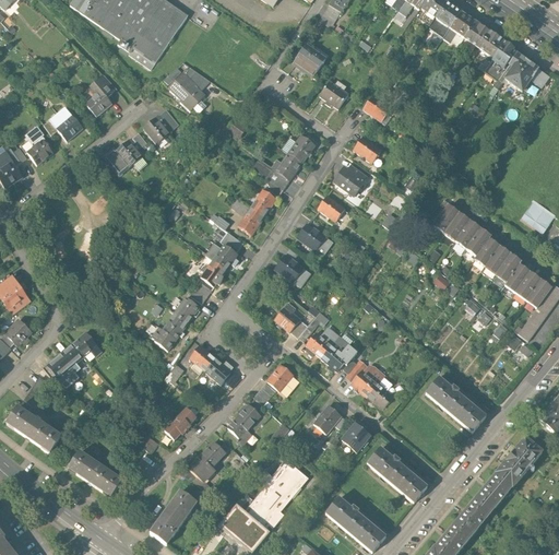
[(0,0),(0,8),(4,13),(15,0),(0,0)]
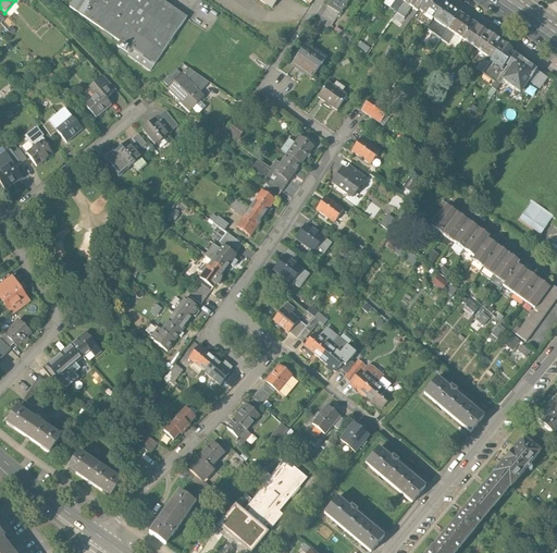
[(72,0),(70,4),(120,39),(116,44),(128,51),(127,53),(150,69),(186,14),(165,0),(72,0)]
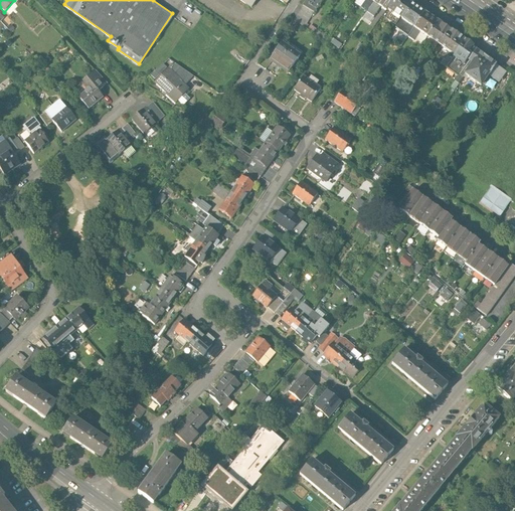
[(314,10),(320,0),(304,0),(303,2),(314,10)]
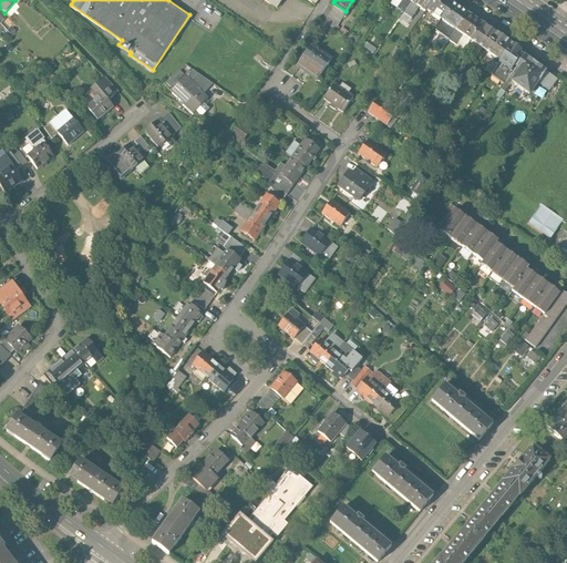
[(400,0),(397,6),(403,9),(410,0),(400,0)]
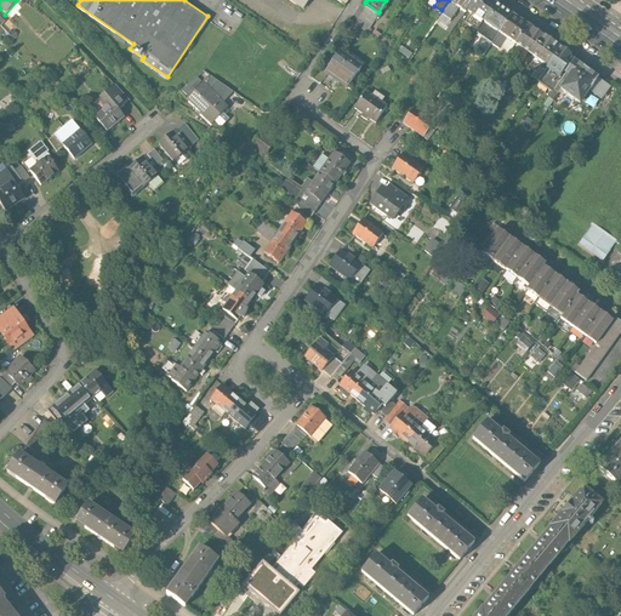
[(442,10),(443,11),(450,17),(459,5),(453,0),(449,0),(442,10)]
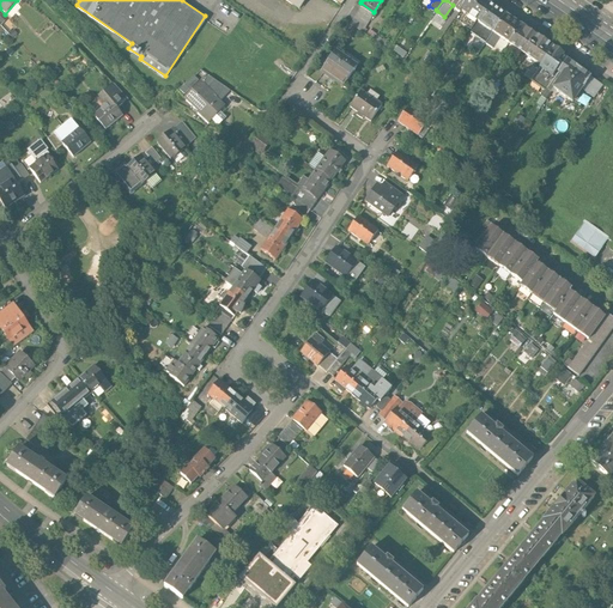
[(465,0),(461,5),(479,18),(490,1),(487,0),(465,0)]
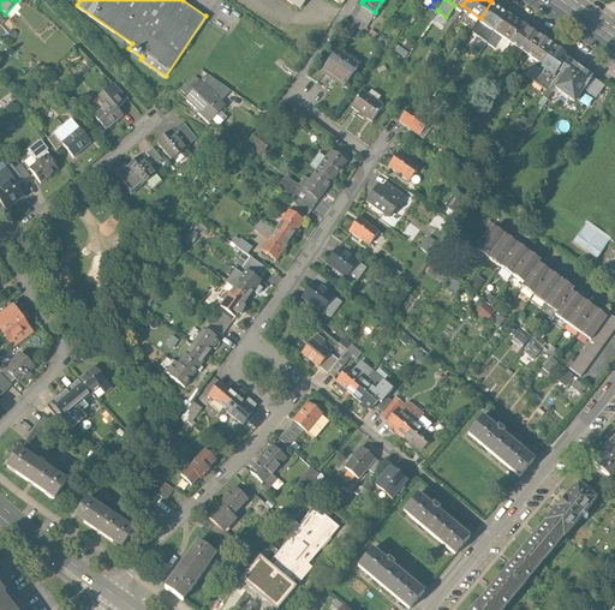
[(482,19),(496,29),(507,12),(491,1),(481,18),(482,19)]
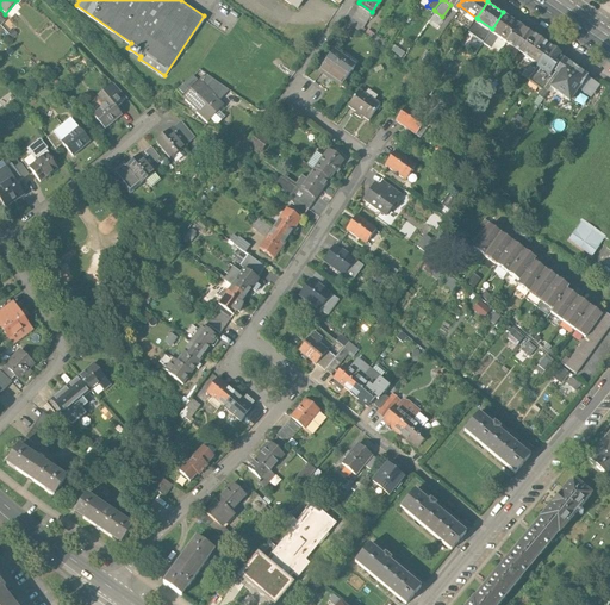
[(439,22),(442,17),(435,11),(431,16),(439,22)]
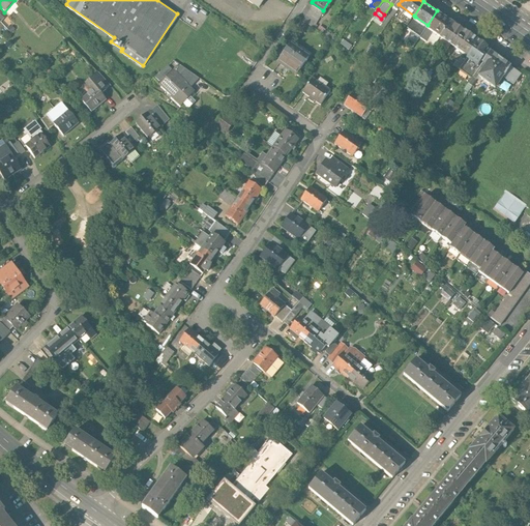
[(434,29),(440,34),(450,20),(437,10),(428,25),(434,29)]
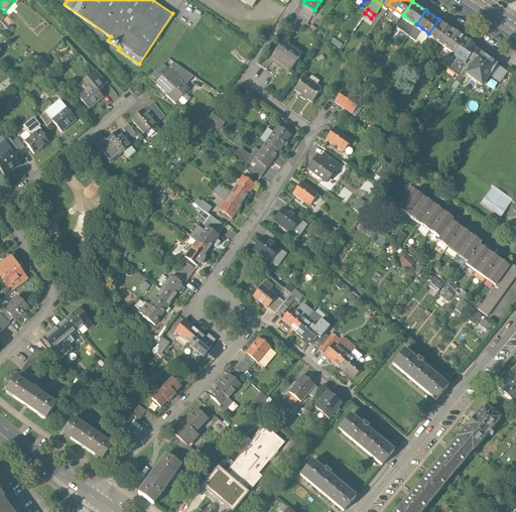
[(416,24),(404,16),(398,25),(409,33),(416,24)]
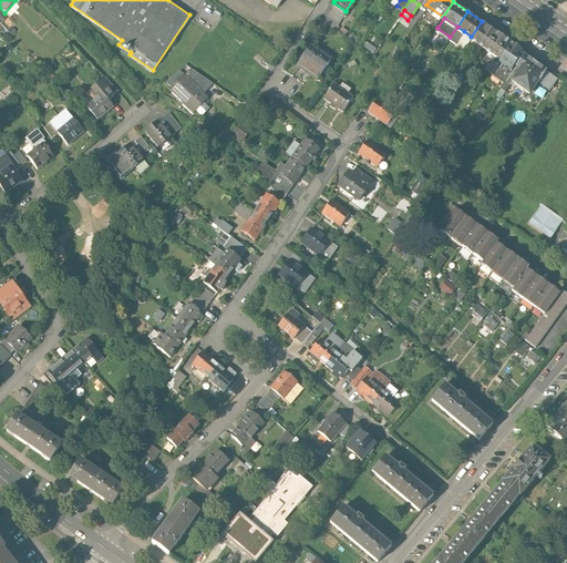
[(471,37),(485,47),(496,31),(482,21),(471,37)]
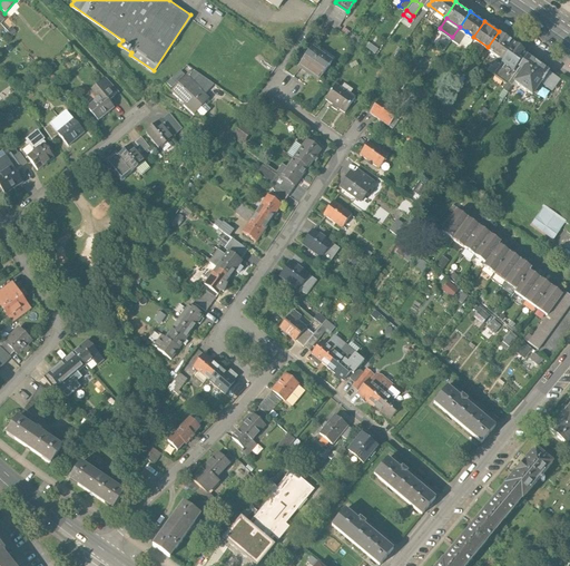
[(460,27),(452,37),(459,42),(460,40),(467,31),(460,27)]
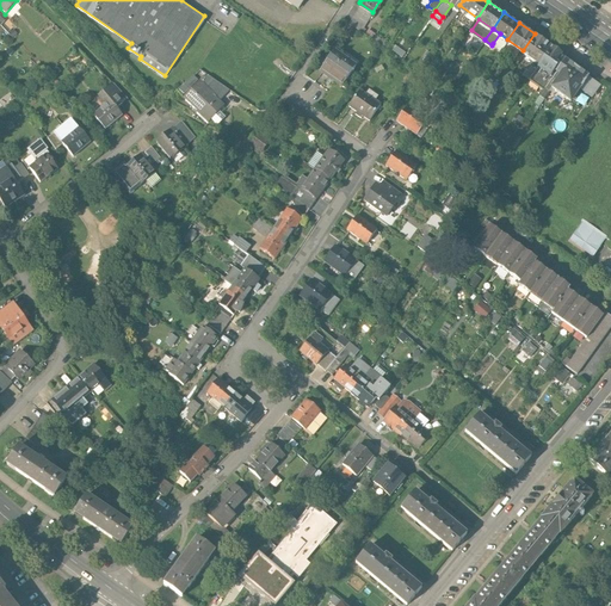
[(501,48),(507,39),(500,33),(493,43),(501,48)]
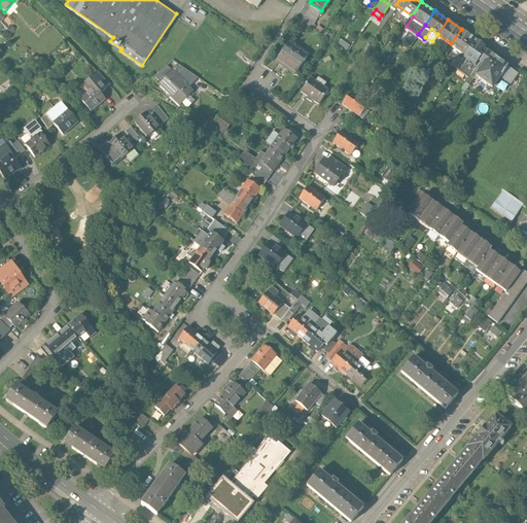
[(475,39),(461,29),(451,43),(459,49),(465,54),(475,39)]
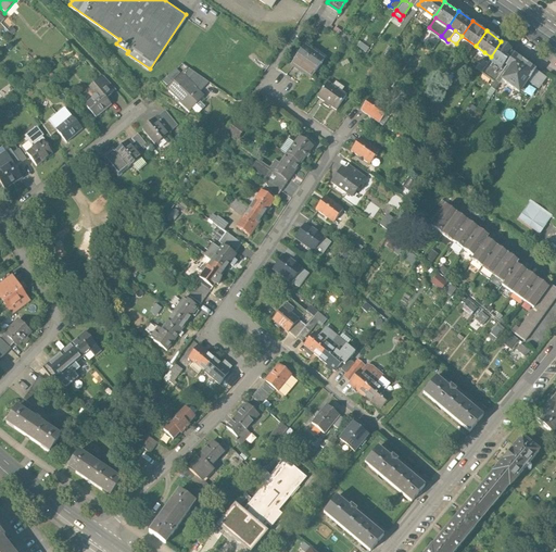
[(503,64),(505,61),(513,50),(501,41),(491,57),(503,64)]
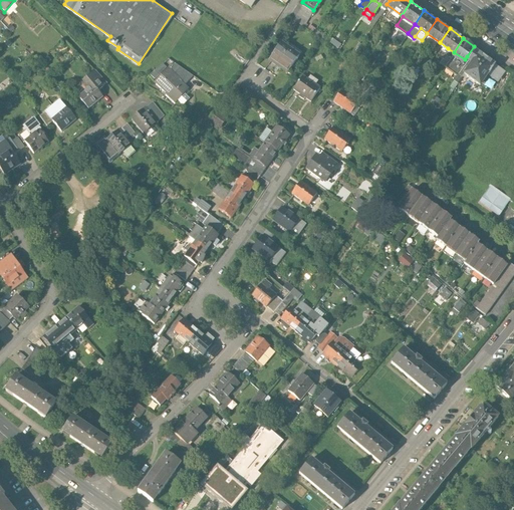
[(281,40),(269,57),(289,70),(300,53),(281,40)]
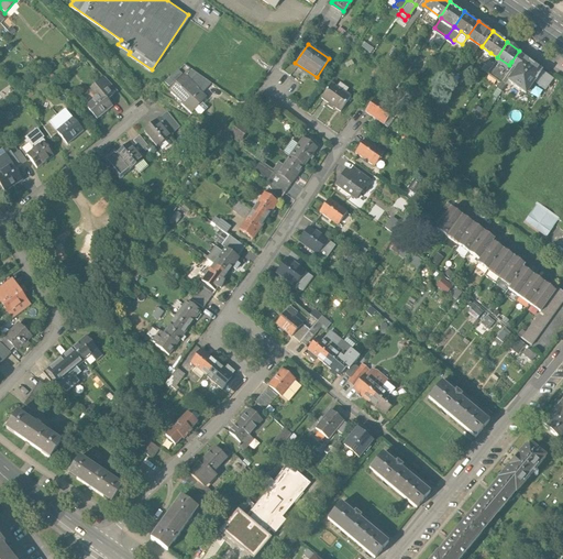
[(490,53),(482,46),(476,54),(485,61),(490,53)]
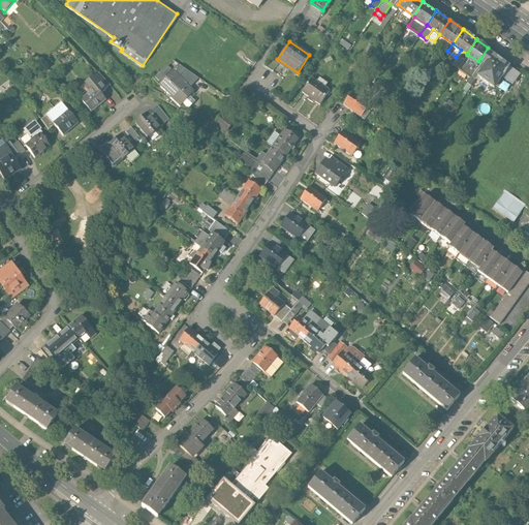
[(510,63),(488,48),(480,58),(486,62),(478,73),(494,85),(502,74),(510,63)]
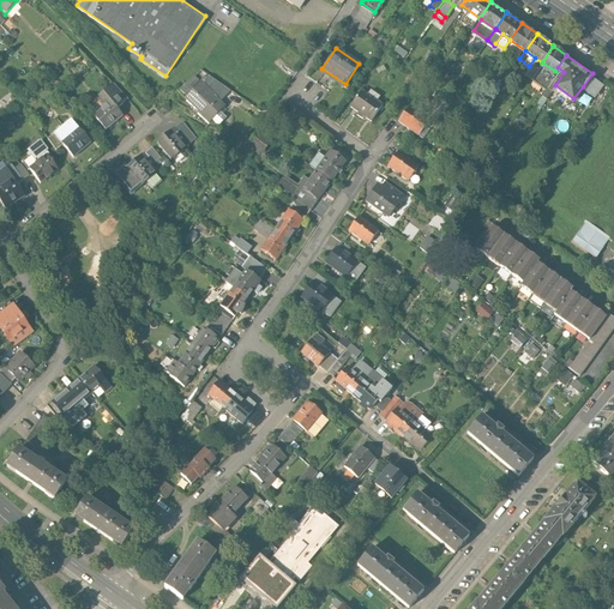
[(545,86),(555,71),(542,62),(531,77),(545,86)]
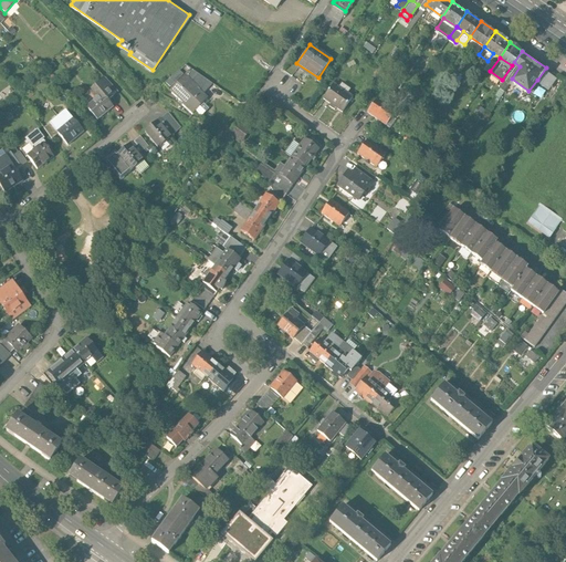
[(189,63),(168,86),(190,108),(192,105),(199,112),(209,103),(201,96),(212,80),(189,63)]
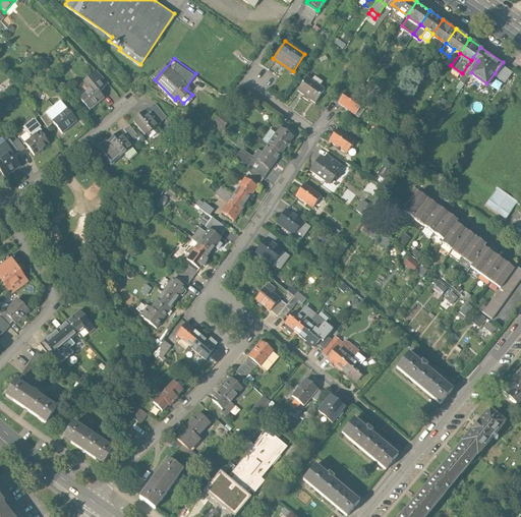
[(513,69),(503,62),(495,73),(505,80),(513,69)]
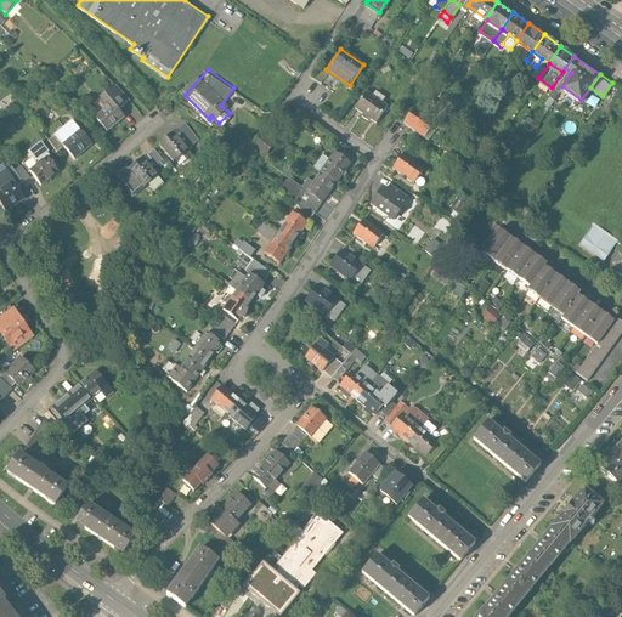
[(85,102),(107,128),(124,112),(102,86),(85,102)]
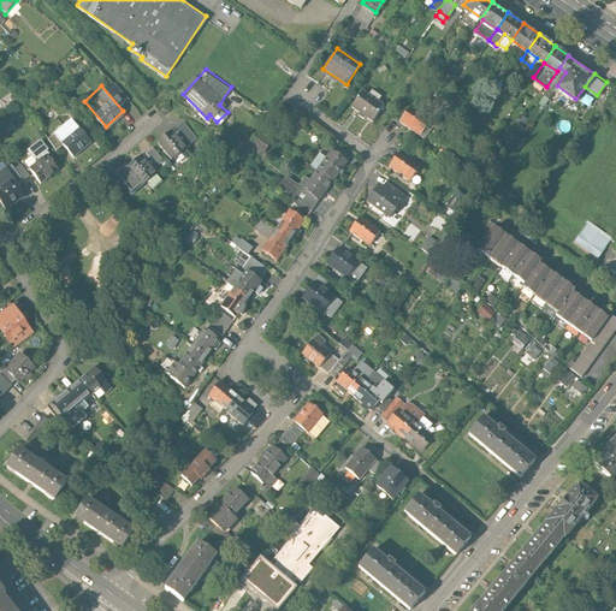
[(363,87),(353,104),(373,118),(385,101),(363,87)]
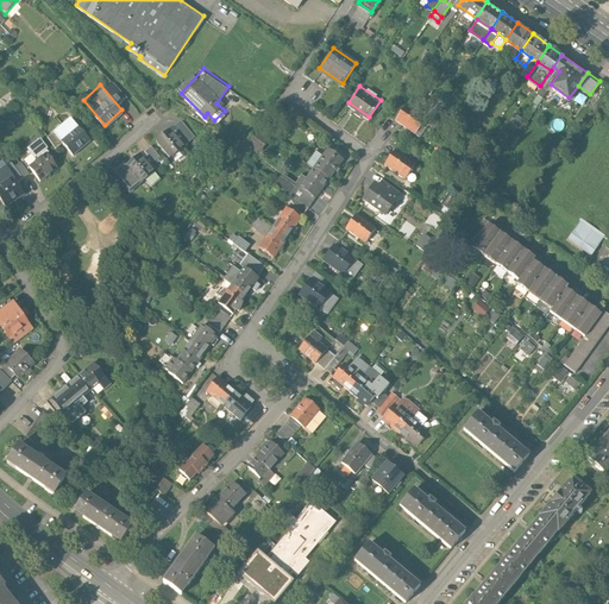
[(406,101),(395,117),(416,131),(427,117),(406,101)]
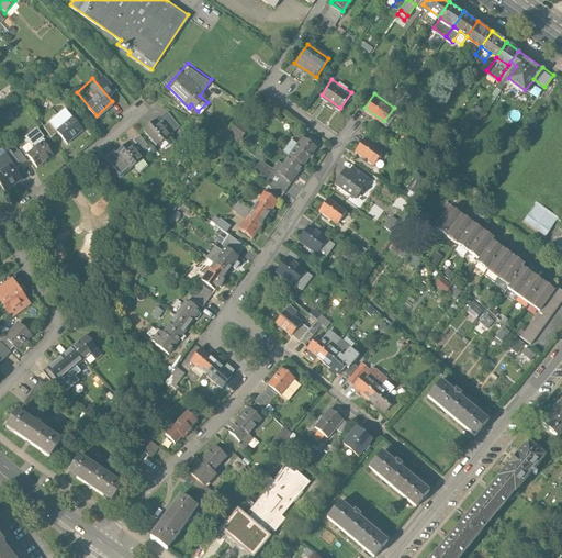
[(48,121),(68,141),(86,124),(67,104),(48,121)]
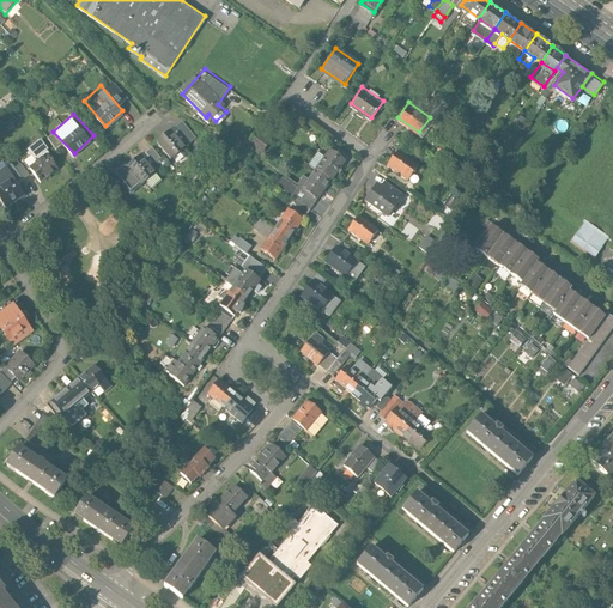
[(247,144),(262,153),(273,137),(258,126),(247,144)]
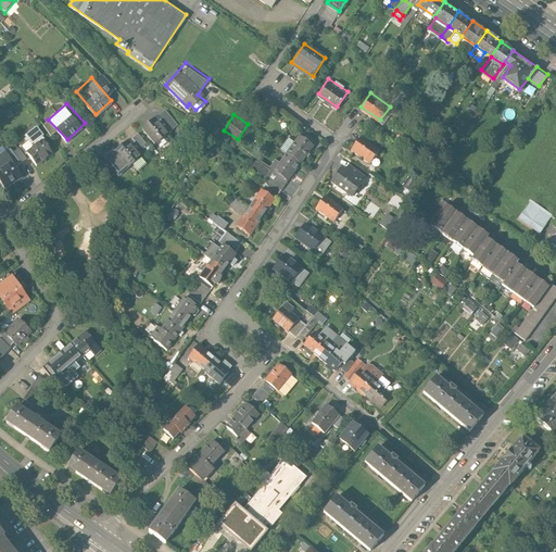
[(167,136),(149,116),(131,132),(151,152),(167,136)]
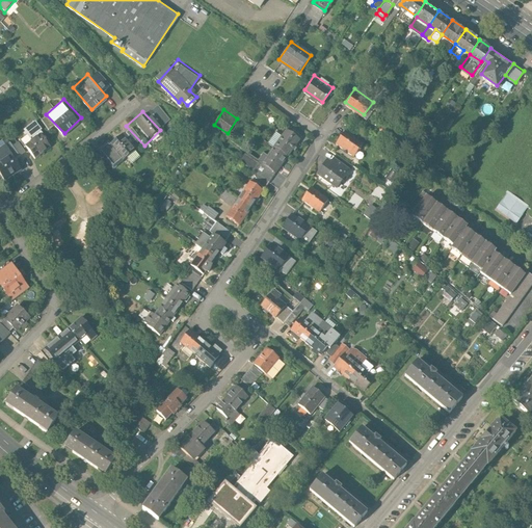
[(531,113),(529,111),(484,176),(507,191),(496,207),(499,210),(512,219),(516,221),(519,218),(528,206),(531,208),(531,113)]
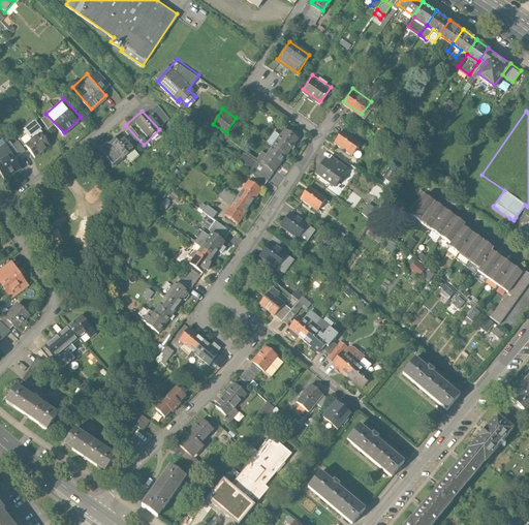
[(20,134),(35,154),(51,142),(35,122),(20,134)]
